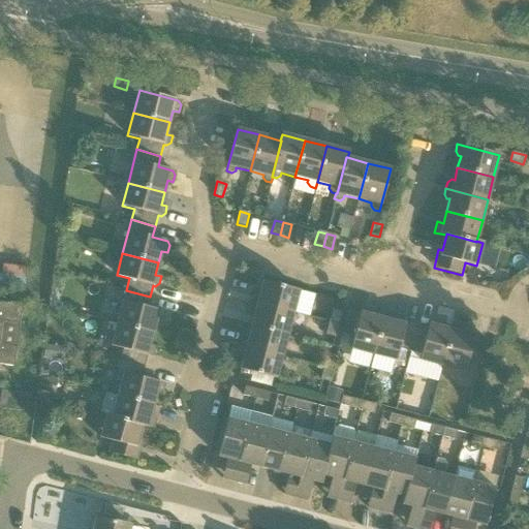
[(293,313),(299,290),(263,281),(259,294),(257,293),(253,296),(251,302),(293,313)]
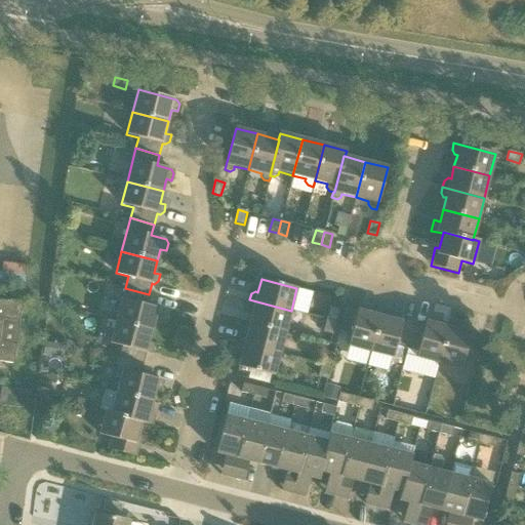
[(146,305),(149,294),(125,288),(117,320),(152,329),(154,318),(161,320),(163,313),(160,309),(146,305)]
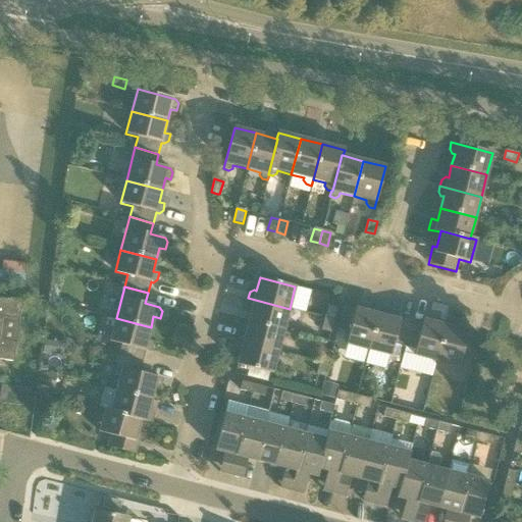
[(0,360),(13,362),(16,344),(21,301),(0,298),(0,360)]
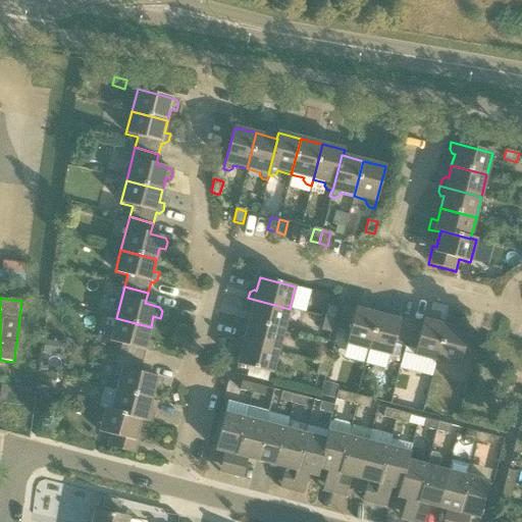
[(283,330),(290,309),(248,298),(246,304),(249,308),(252,309),(248,321),(283,330)]
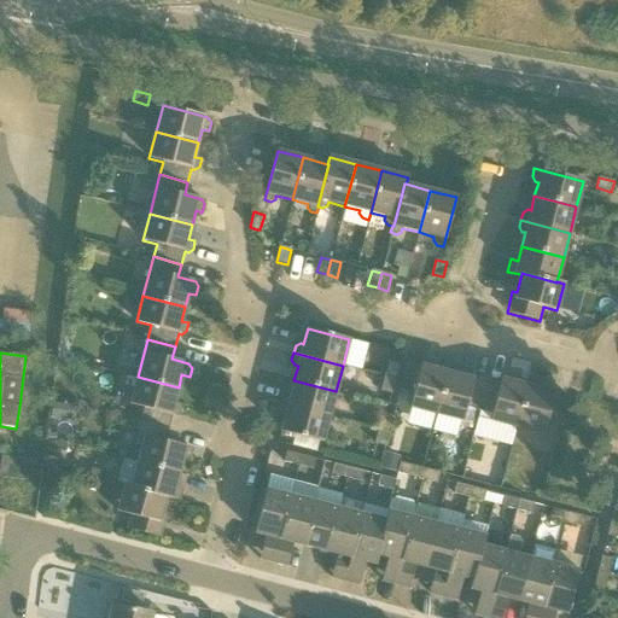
[(436,414),(447,372),(433,368),(435,362),(426,360),(421,362),(420,366),(407,362),(400,390),(413,394),(409,407),(436,414)]
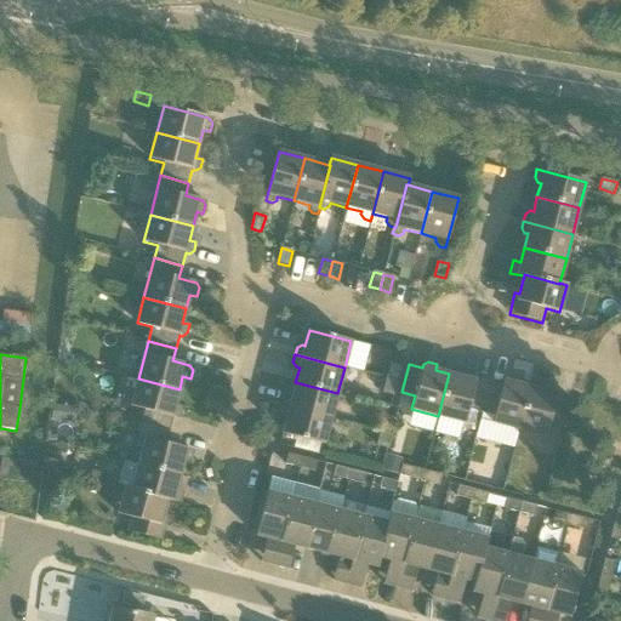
[(397,381),(400,366),(391,364),(386,379),(397,381)]
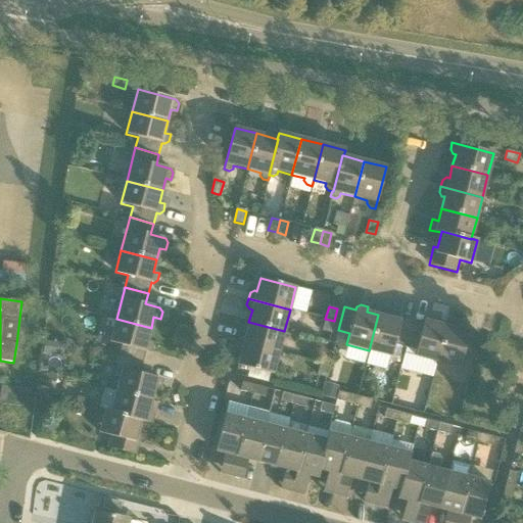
[(406,347),(412,324),(400,321),(401,318),(398,314),(391,313),(390,318),(378,315),(369,350),(391,357),(394,344),(406,347)]
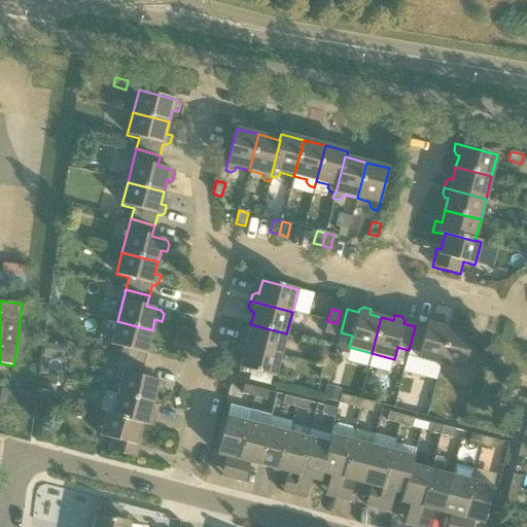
[(441,364),(450,328),(437,326),(440,320),(432,318),(428,320),(425,329),(415,326),(409,350),(420,353),(418,358),(441,364)]
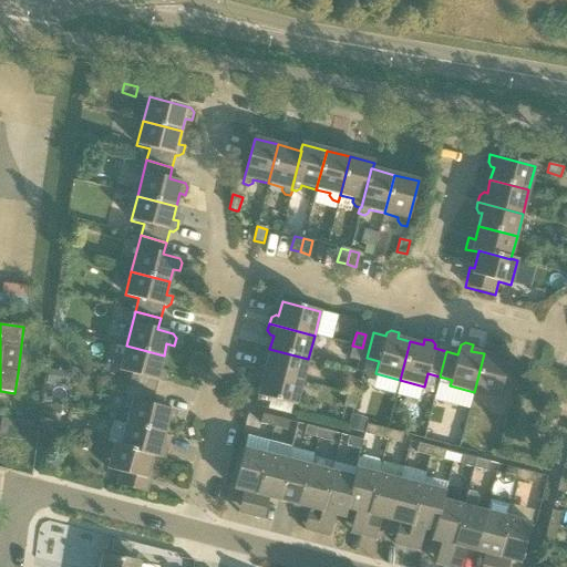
[(161,370),(164,356),(126,346),(120,370),(133,374),(130,387),(155,393),(158,381),(161,382),(165,379),(167,371),(161,370)]
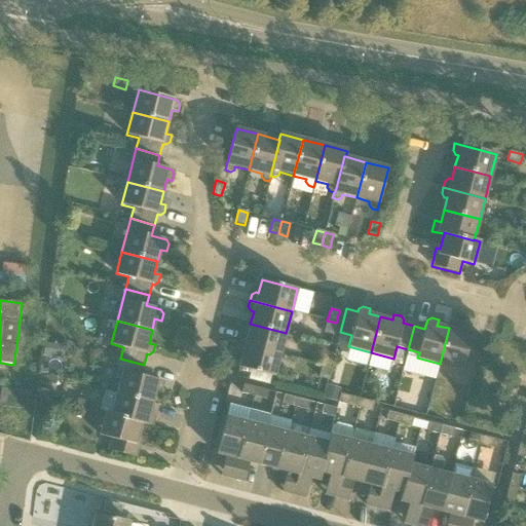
[(333,335),(336,323),(327,321),(324,333),(333,335)]
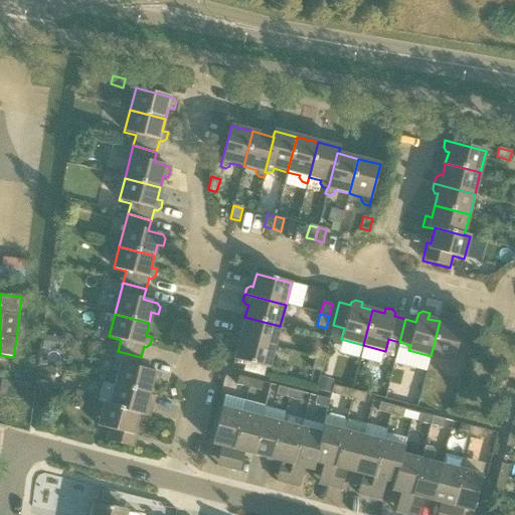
[(275,347),(280,326),(244,317),(241,328),(239,328),(235,330),(233,336),(275,347)]
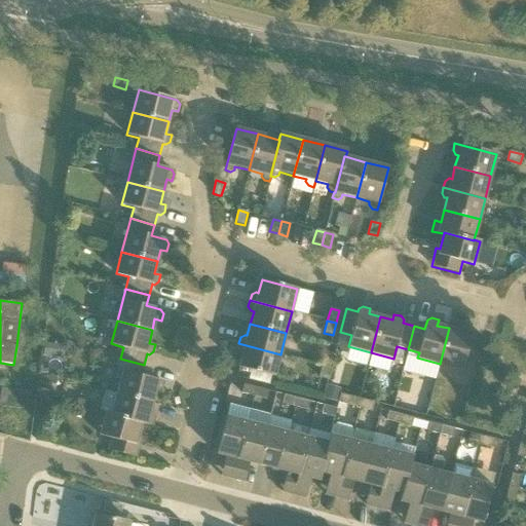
[(477,361),(483,337),(472,334),(472,331),(470,327),(462,326),(460,331),(449,328),(440,364),(461,370),(465,358),(477,361)]
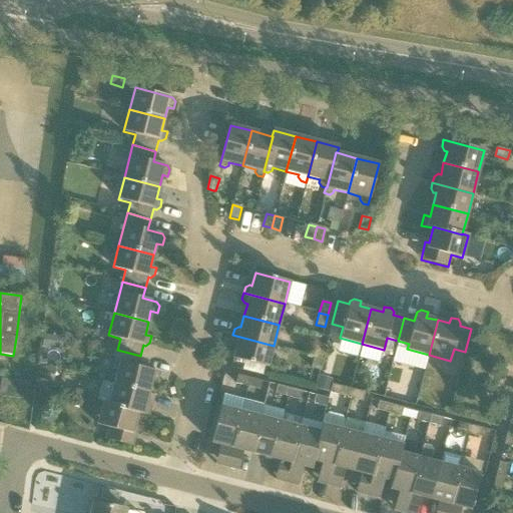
[(41,347),(58,349),(60,337),(55,336),(43,335),(41,347)]
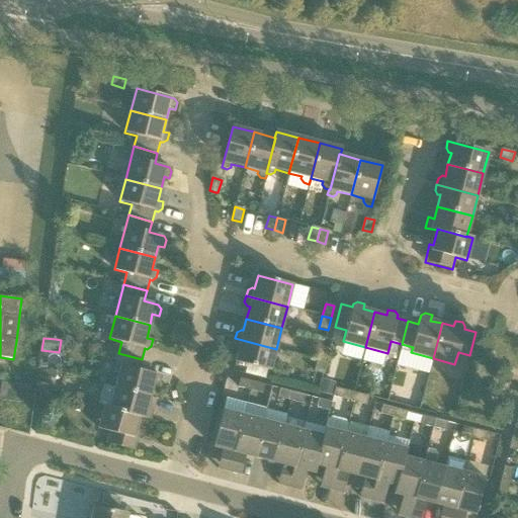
[(270,371),(276,349),(235,338),(234,344),(236,348),(239,349),(235,362),(270,371)]
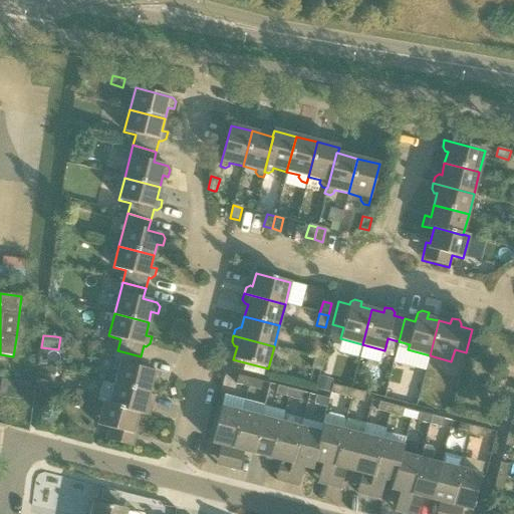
[(314,357),(323,359),(326,346),(317,344),(314,357)]
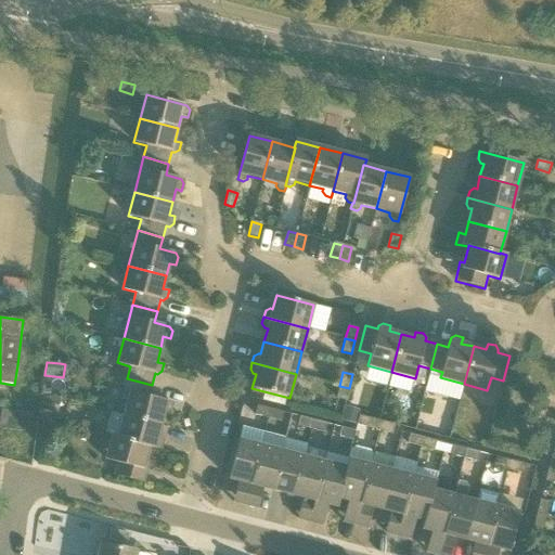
[(149,397),(152,385),(127,378),(124,391),(129,392),(124,415),(162,425),(165,412),(170,414),(172,407),(171,402),(149,397)]
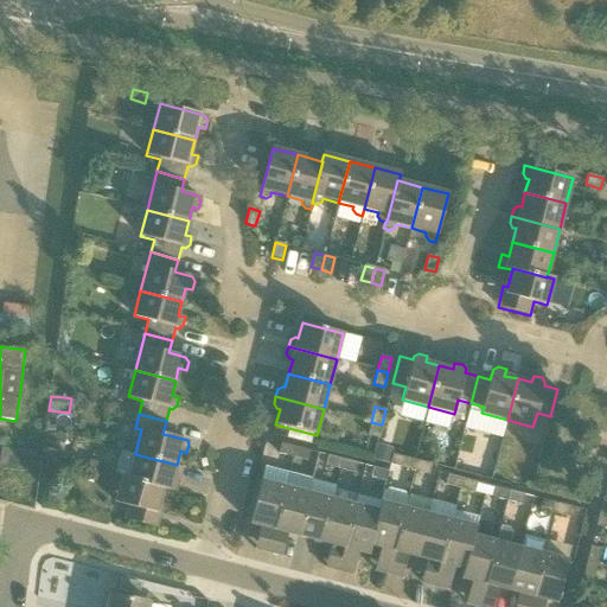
[(378,438),(382,425),(371,422),(368,435),(378,438)]
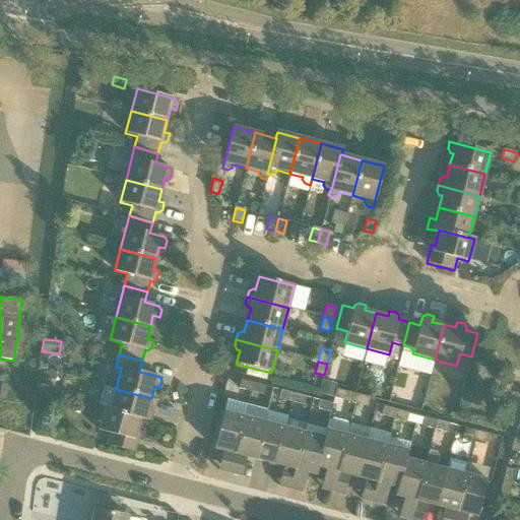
[(38,384),(54,388),(57,375),(41,371),(38,384)]
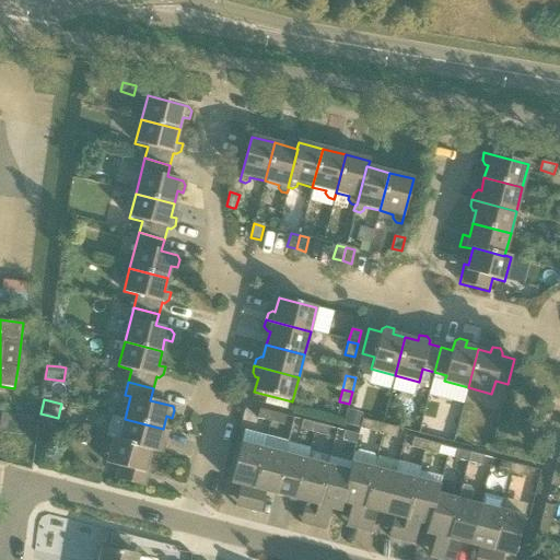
[(272,423),(275,413),(246,406),(244,415),(272,423)]
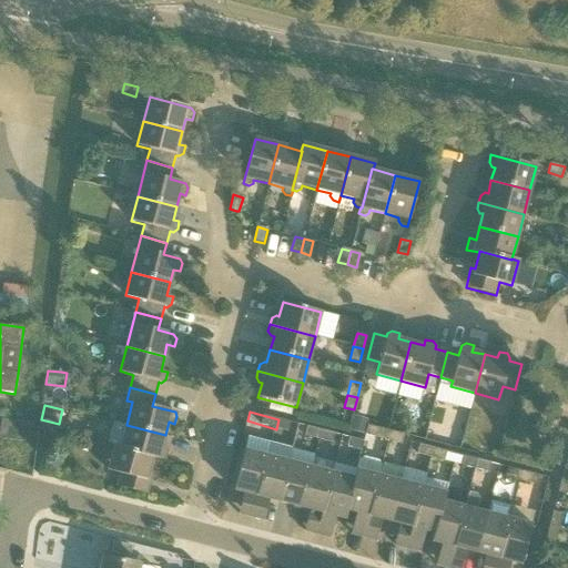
[(1,437),(28,438),(29,421),(2,419),(1,437)]
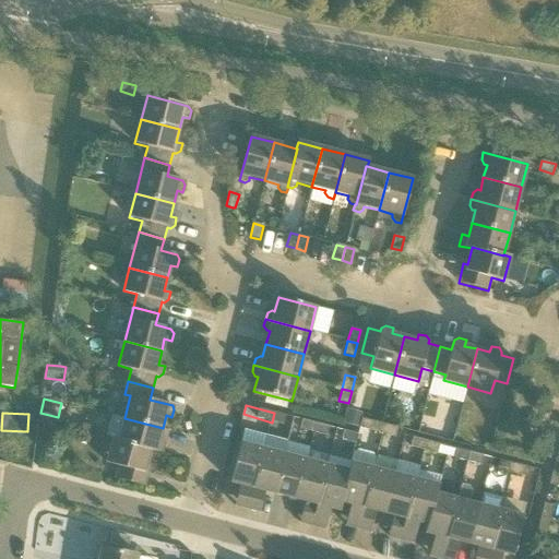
[(274,413),(272,423),(283,425),(286,416),(274,413)]
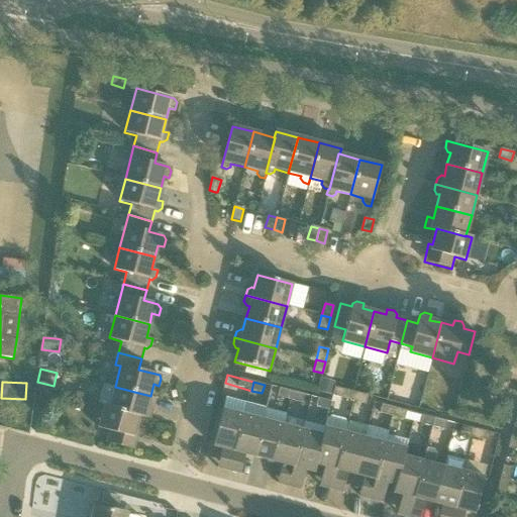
[(115,387),(110,406),(109,407),(138,414),(138,417),(150,419),(152,412),(147,407),(150,396),(115,387)]
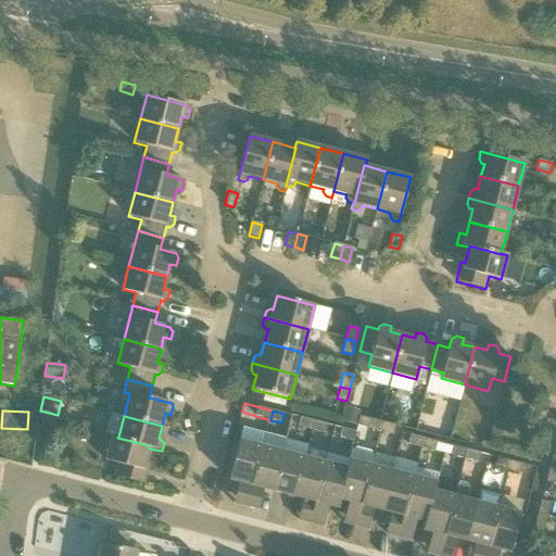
[(383,422),(359,416),(357,425),(381,431),(383,422)]
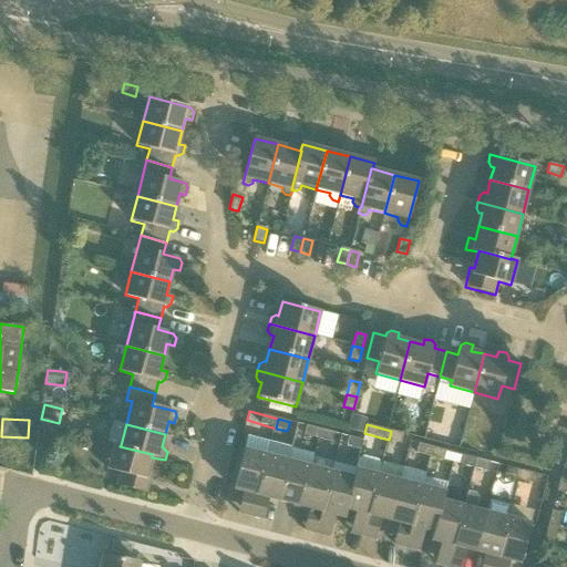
[(320,439),(322,430),(307,425),(303,435),(320,439)]
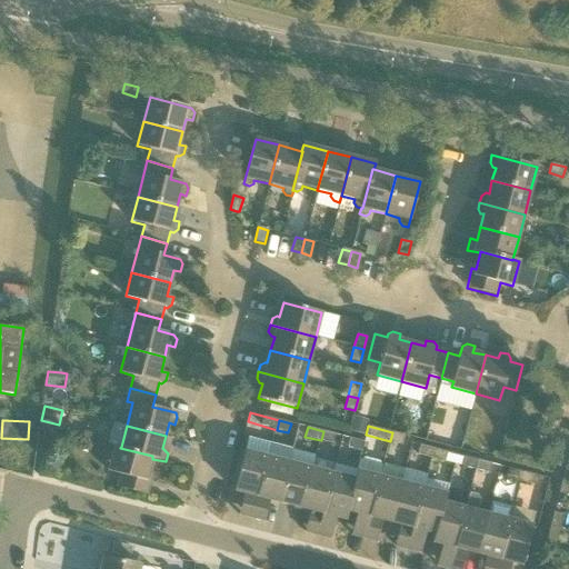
[(62,442),(66,432),(51,429),(49,438),(62,442)]
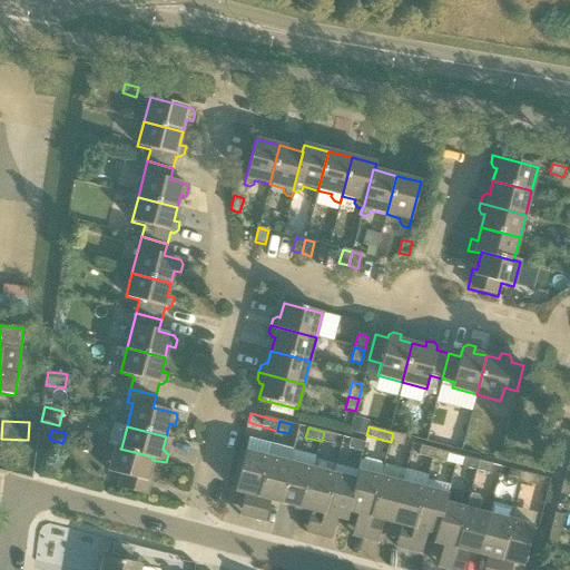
[(322,441),(332,444),(335,434),(324,432),(322,441)]
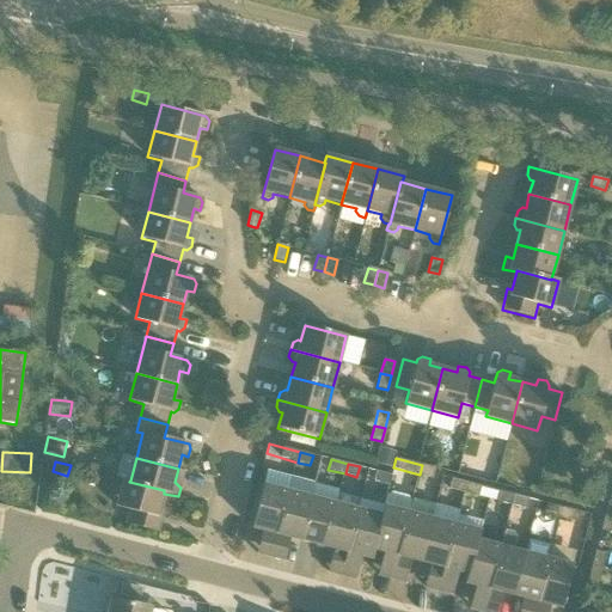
[(422,465),(420,475),(433,478),(435,469),(422,465)]
